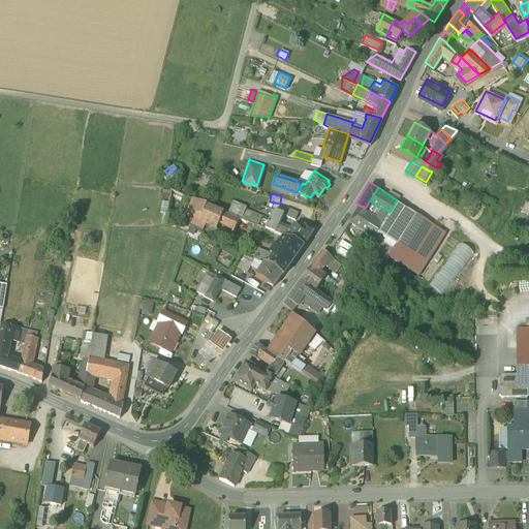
[(239,215),(191,195),(191,197),(192,198),(187,213),(190,215),(205,221),(217,226),(219,221),(234,226),(239,215)]
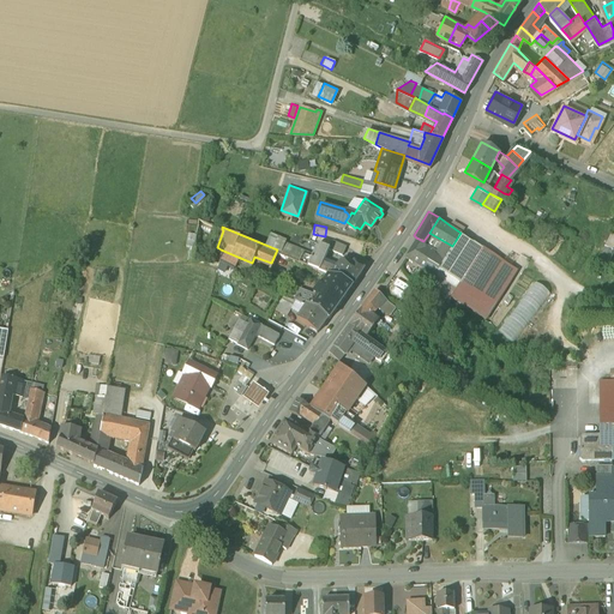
[(452,246),(429,233),(423,241),(421,244),(445,258),(452,246)]
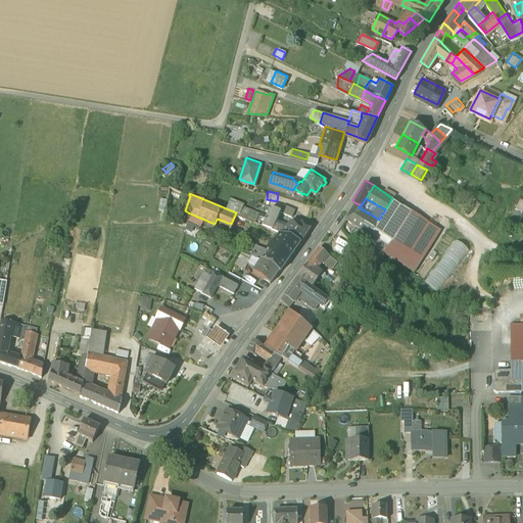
[(439,227),(392,198),(385,209),(379,220),(372,231),(368,229),(360,242),(382,255),(384,251),(412,269),(439,227)]
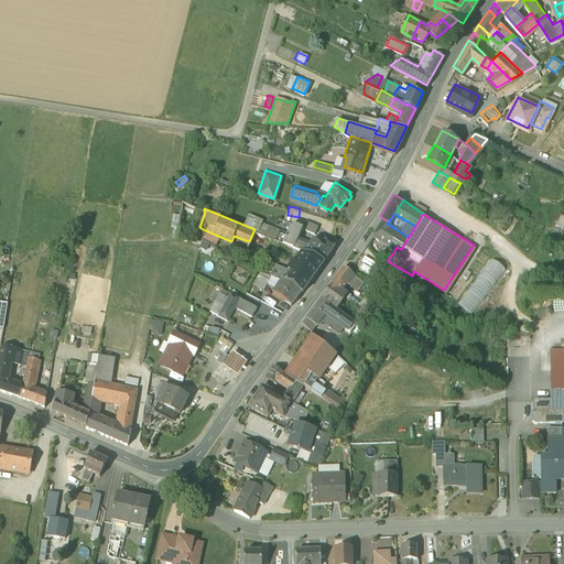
[(409,237),(387,224),(389,221),(382,218),(372,232),(373,234),(375,232),(397,247),(401,249),(409,237)]
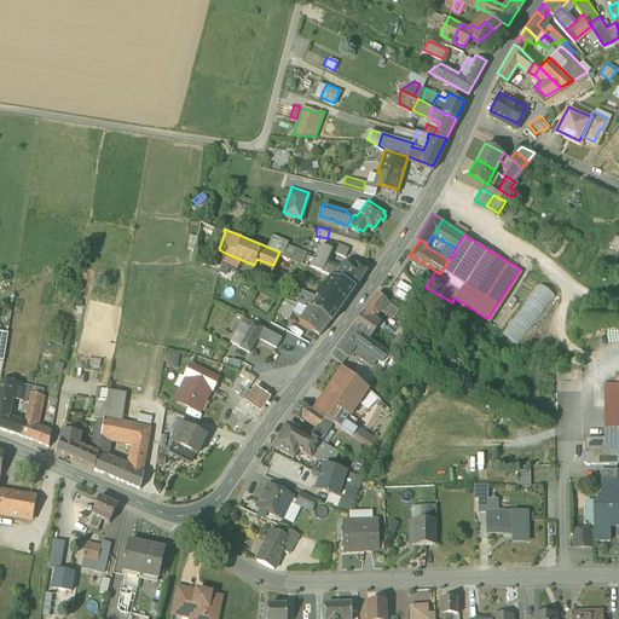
[(314,255),(311,265),(322,270),(325,262),(333,247),(320,242),(318,246),(316,252),(314,255)]
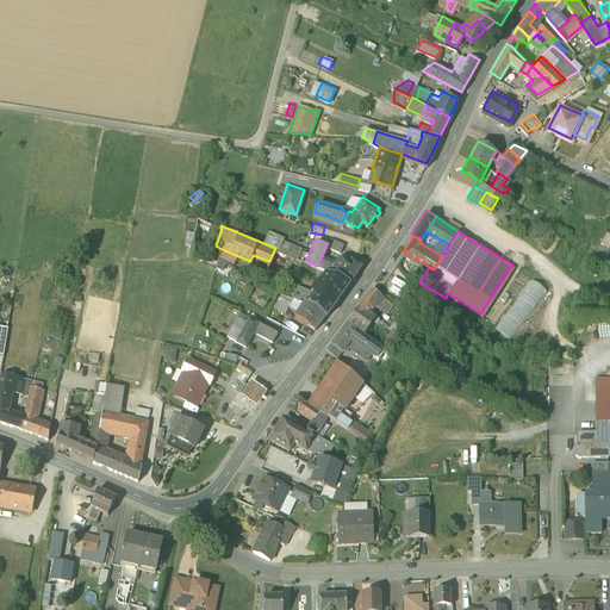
[(310,251),(297,246),(296,247),(282,241),(279,249),(306,261),(310,251)]
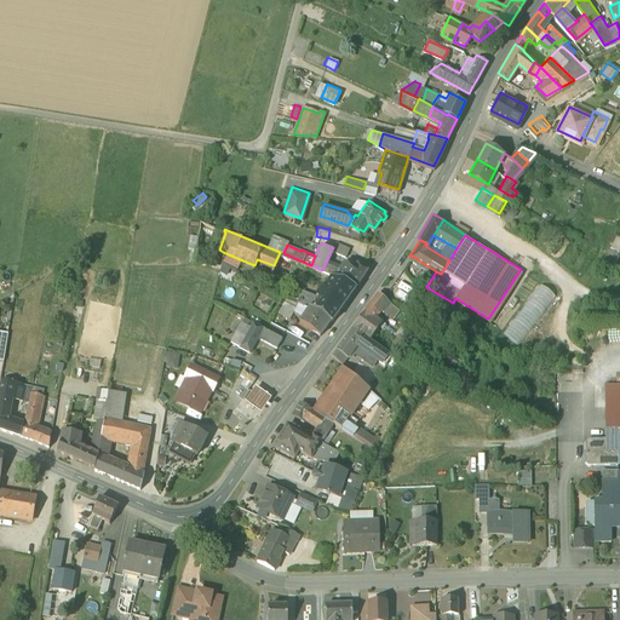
[(619,253),(610,248),(602,267),(610,271),(619,253)]
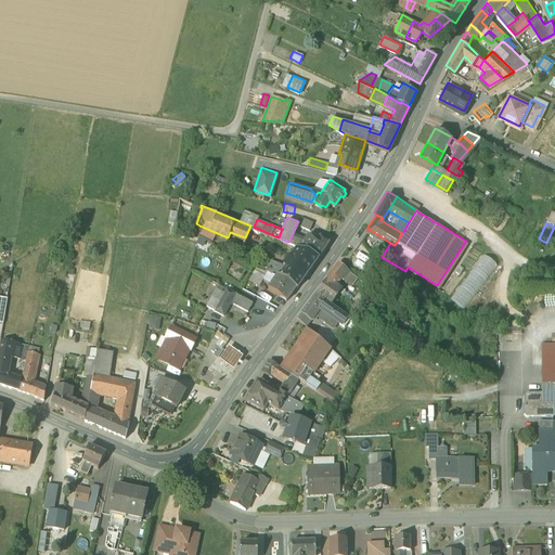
[(215,232),(199,226),(198,233),(204,236),(210,240),(215,232)]
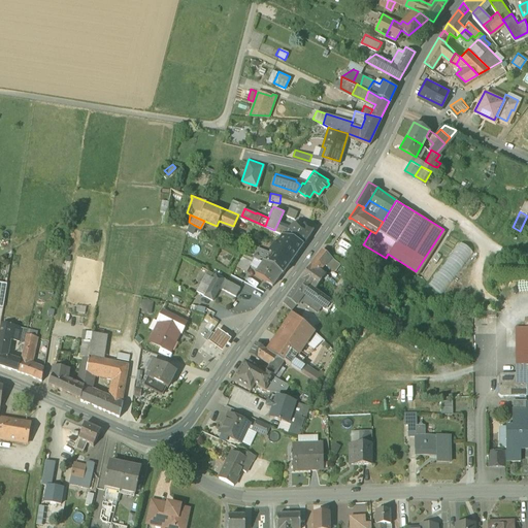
[(297,218),(290,230),(277,224),(274,230),(275,231),(284,234),(302,242),(312,228),(297,218)]
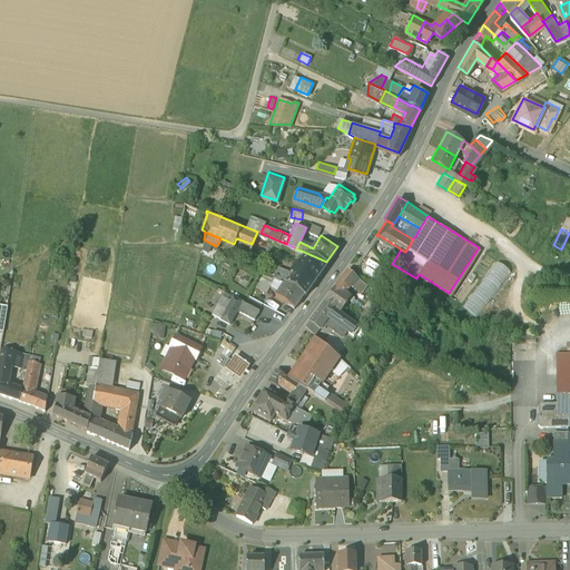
[(326,262),(306,253),(298,264),(296,262),(291,269),(293,272),(287,281),(304,292),(305,293),(326,262)]
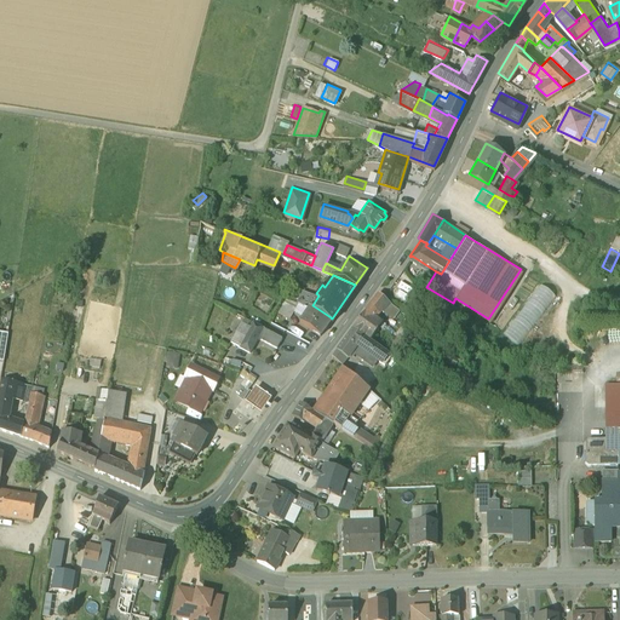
[(541,280),(503,329),(517,342),(557,292),(541,280)]
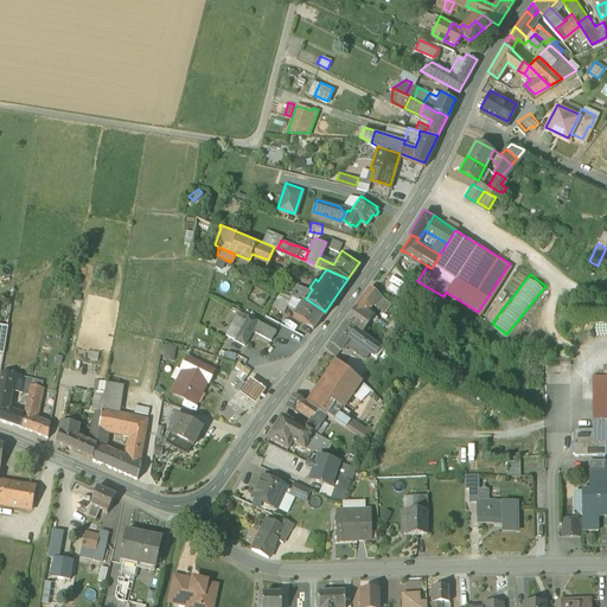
[(379,291),(370,283),(364,293),(372,299),(379,291)]
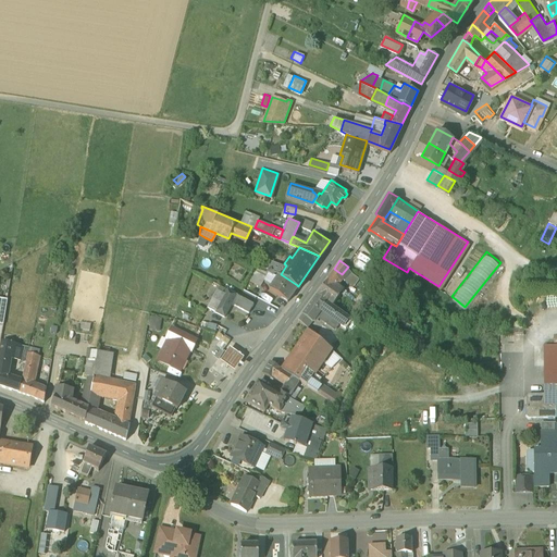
[(265,272),(255,265),(249,275),(260,282),(265,272)]
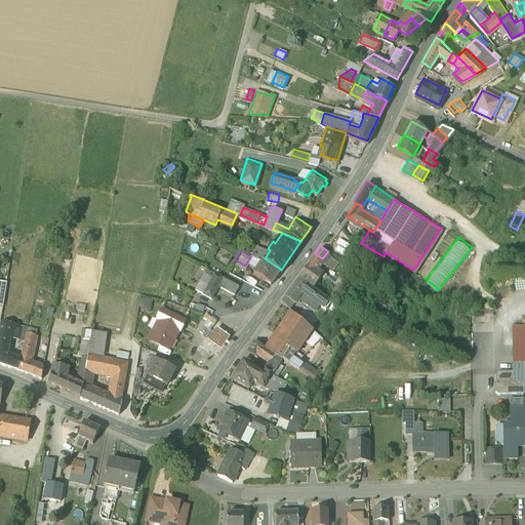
[(322,258),(315,253),(309,259),(315,264),(317,265),(322,258)]
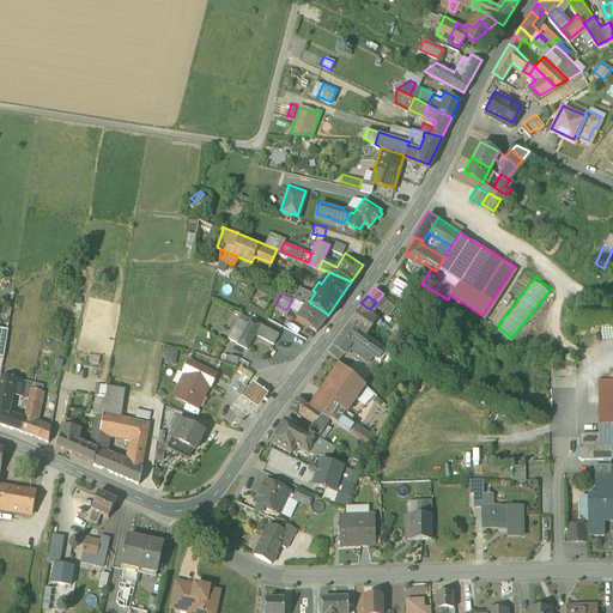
[(309,302),(308,303),(304,310),(301,308),(296,315),(316,328),(327,314),(309,302)]
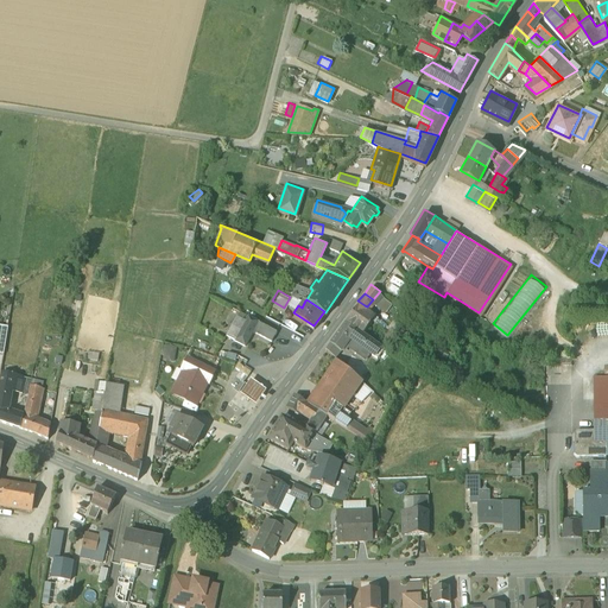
[(379,322),(362,309),(365,305),(358,301),(346,317),(362,329),(369,334),(379,322)]
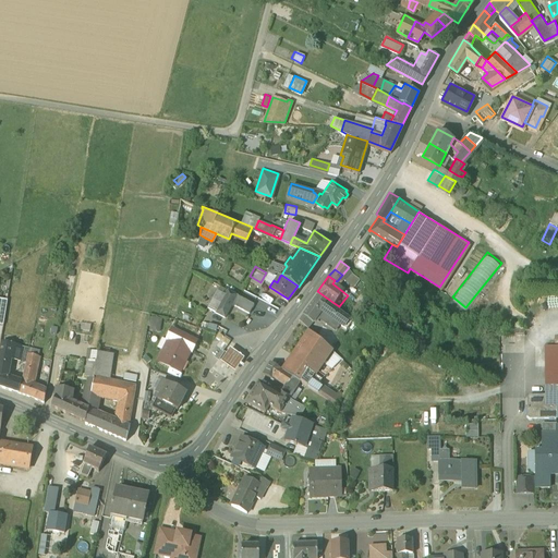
[(356,299),(373,312),(384,299),(367,284),(356,299)]
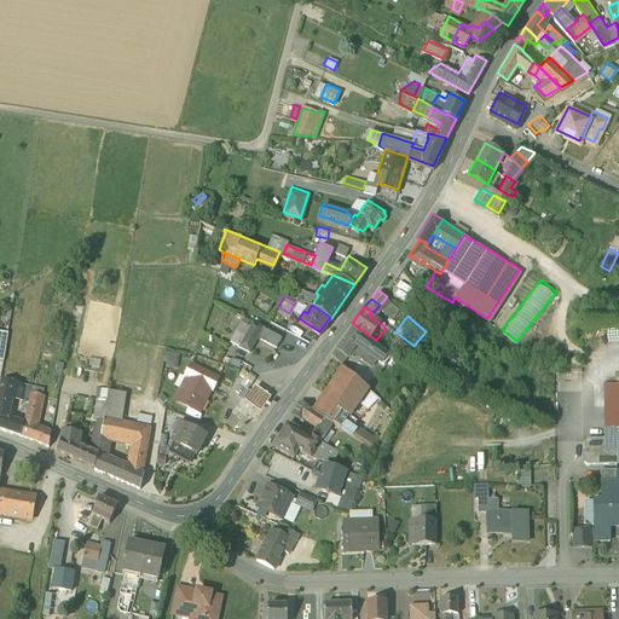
[(247,330),(239,343),(249,348),(258,334),(262,324),(253,318),(249,325),(247,330)]
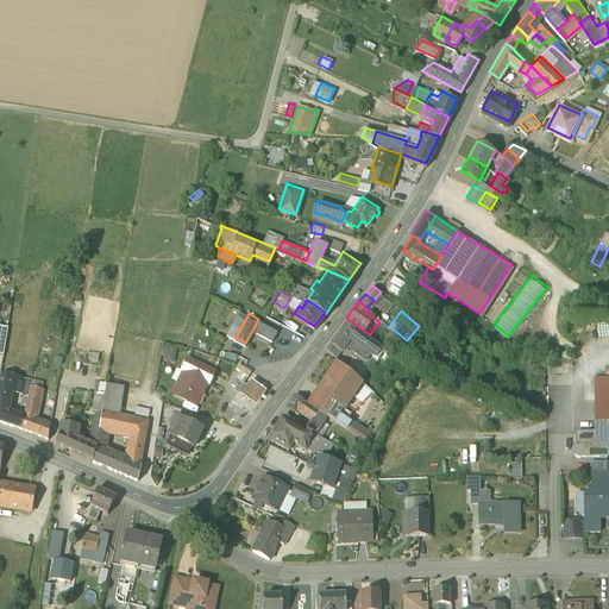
[(363,330),(346,318),(331,340),(340,349),(350,336),(368,349),(375,338),(363,330)]
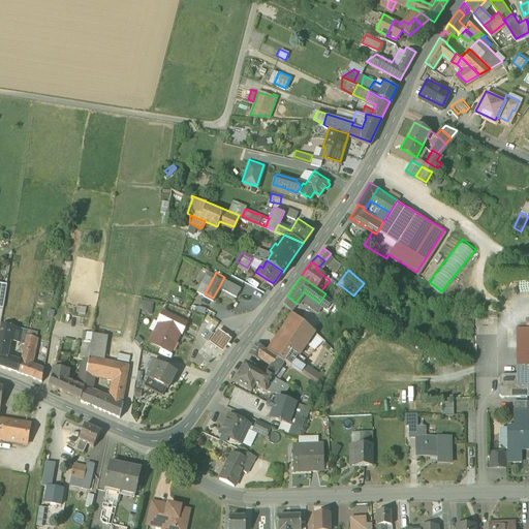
[(241,285),(224,277),(220,285),(237,293),(241,285)]
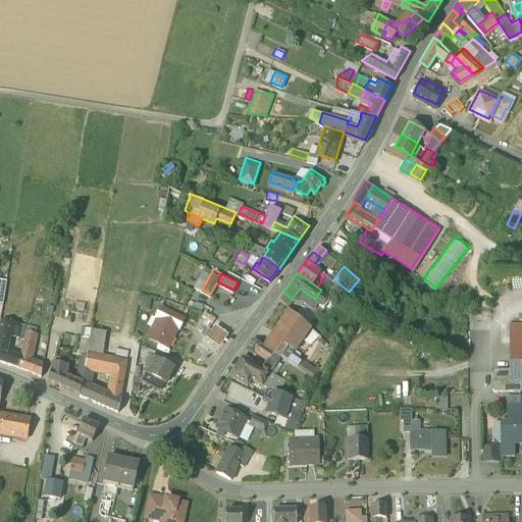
[(321,290),(315,299),(318,300),(324,292),(321,290)]
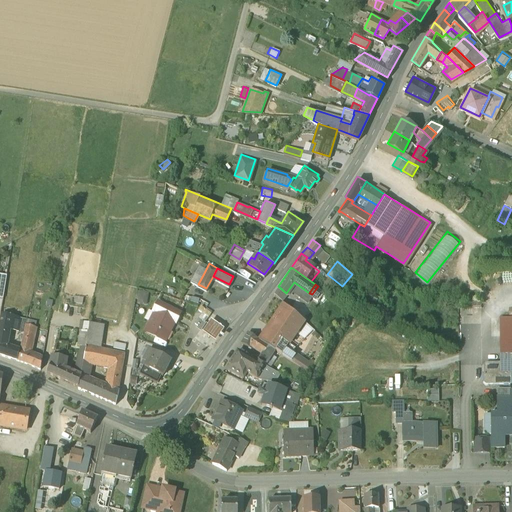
[(286,293),(278,286),(274,291),(282,298),(286,293)]
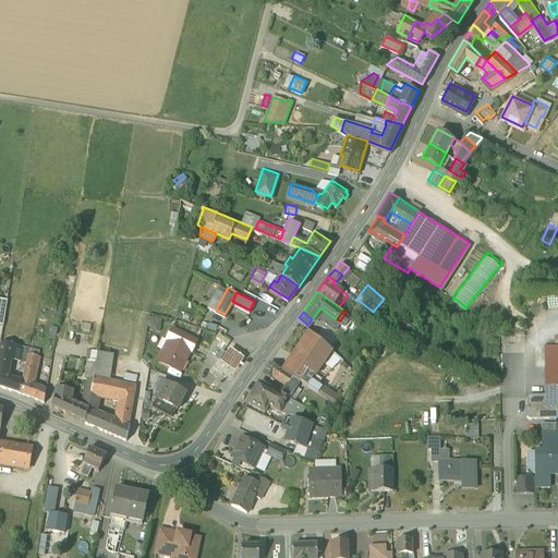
[(356,318),(347,312),(340,320),(342,323),(347,318),(352,323),(356,318)]
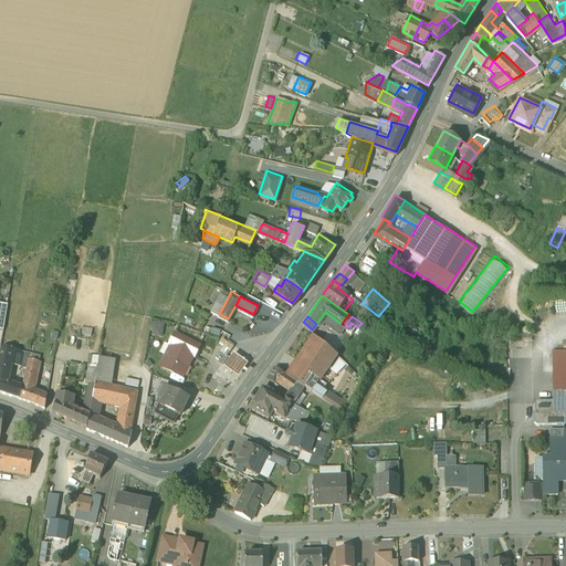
[(174,331),(159,362),(182,374),(192,353),(195,354),(200,343),(174,331)]
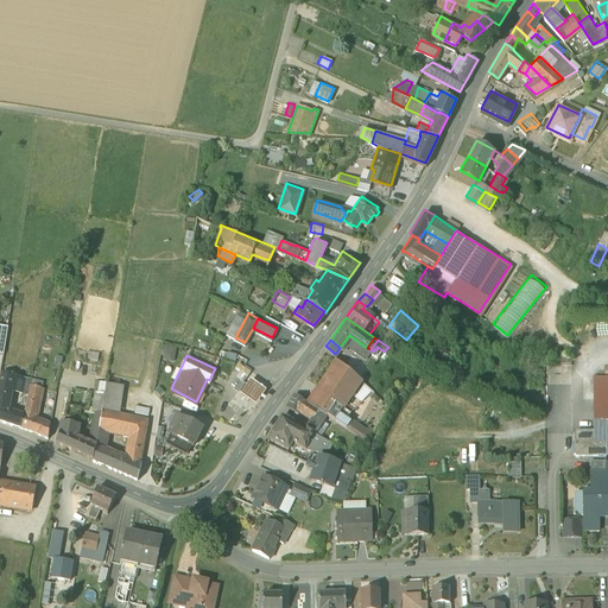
[(337,358),(325,373),(308,400),(314,405),(318,399),(339,412),(361,379),(337,358)]
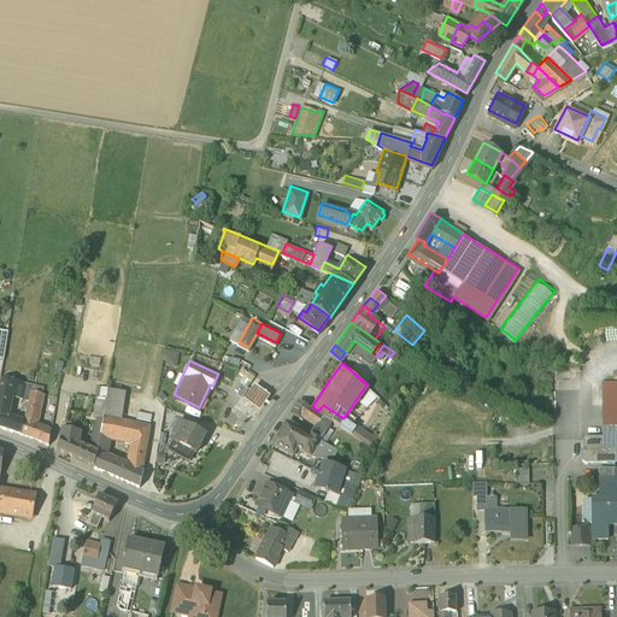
[(19,378),(1,374),(0,381),(0,391),(11,393),(28,397),(28,394),(30,385),(33,376),(21,374),(19,378)]
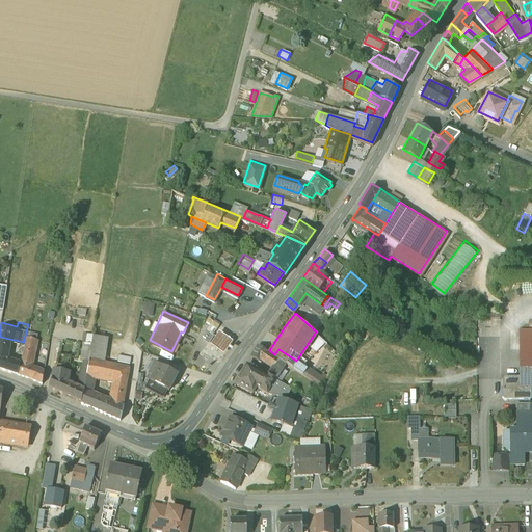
[(210,322),(203,333),(207,336),(206,337),(209,339),(212,333),(210,331),(212,328),(210,327),(212,324),(210,322)]
